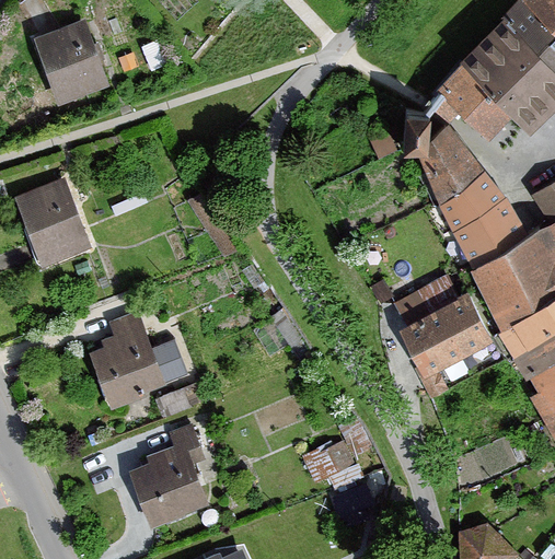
[(554,32),(520,0),(509,0),(494,18),(554,74),(554,32)]
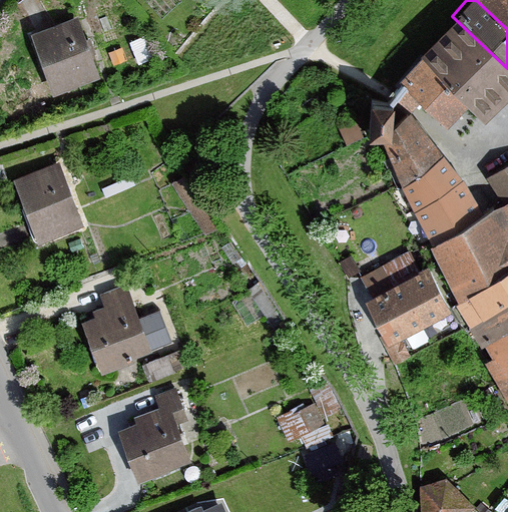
[(476,0),(507,29),(507,0),(476,0)]
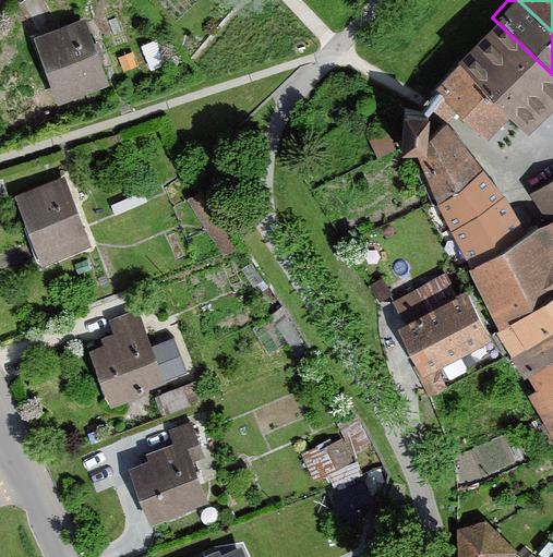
[(552,74),(492,17),(452,59),(454,62),(508,113),(526,130),(552,100),(552,74)]
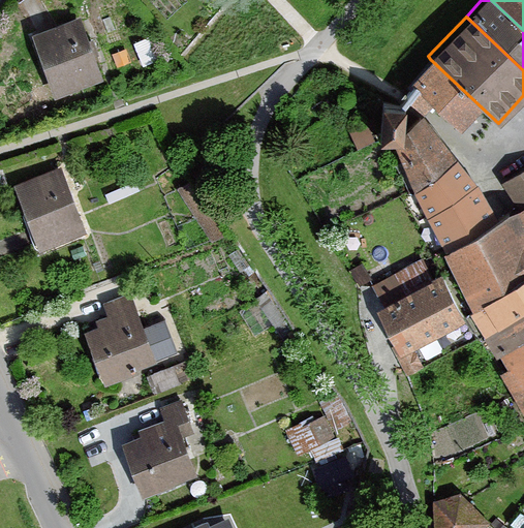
[(103,82),(83,18),(35,32),(31,33),(52,98),(103,82)]
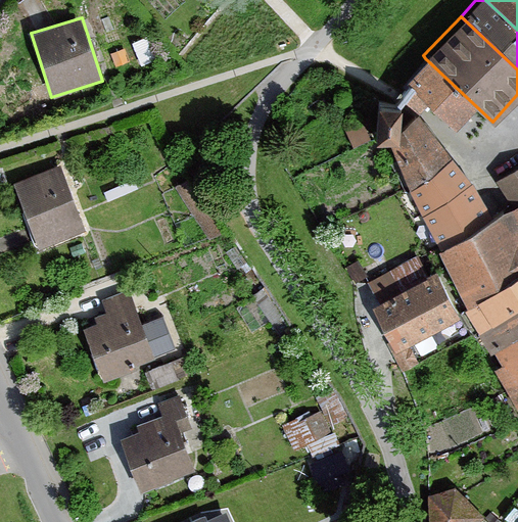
[(476,106),(425,58),(403,82),(406,85),(426,104),(453,131),(476,106)]
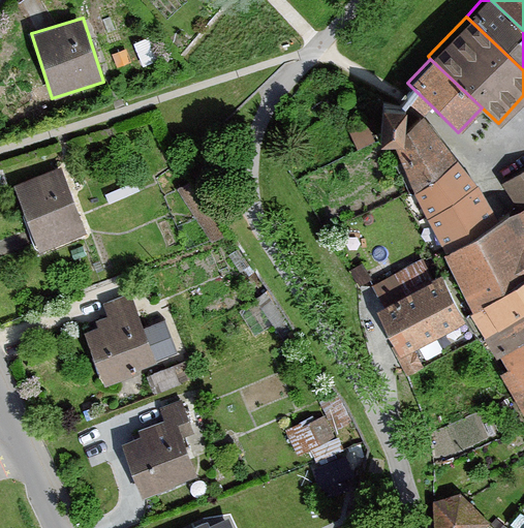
[(431,105),(410,86),(399,98),(394,107),(393,115),(401,117),(409,105),(410,103),(423,112),(431,105)]
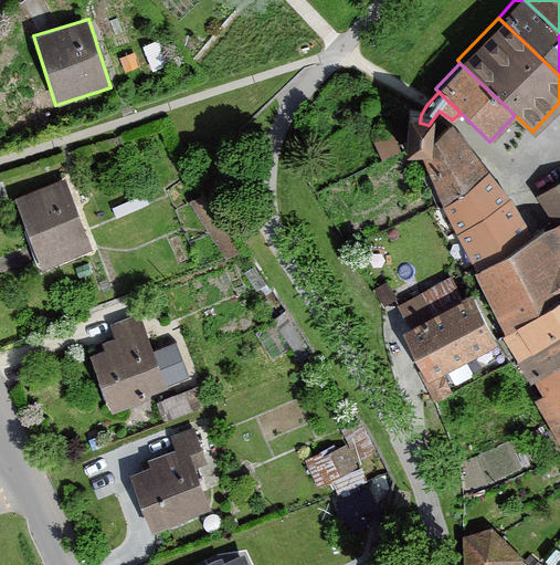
[(420,123),(421,115),(399,114),(397,147),(415,148),(419,148),(419,139),(420,123)]
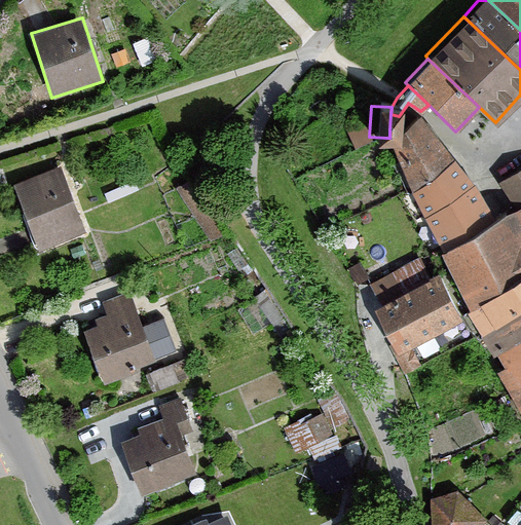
[(389,138),(386,138),(439,247),(493,215),(473,179),(468,181),(416,117),(389,129),(389,138)]
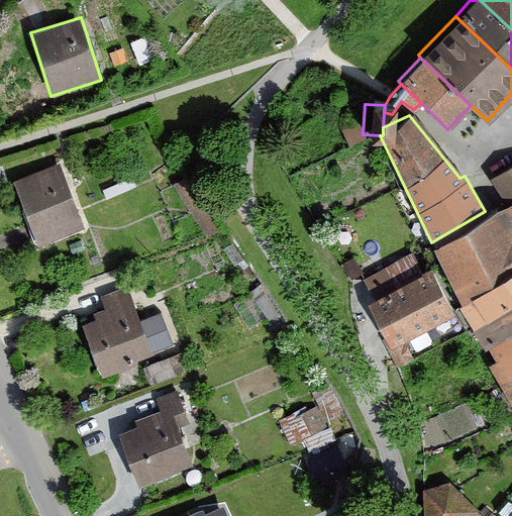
[(82,227),(57,165),(14,182),(39,244),(82,227)]
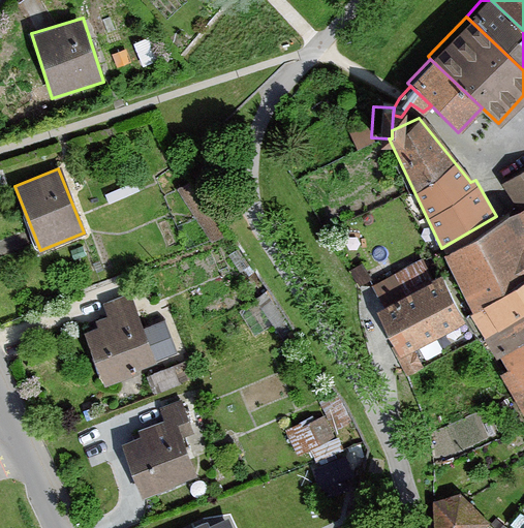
[(523,169),(501,183),(517,209),(523,207),(523,169)]
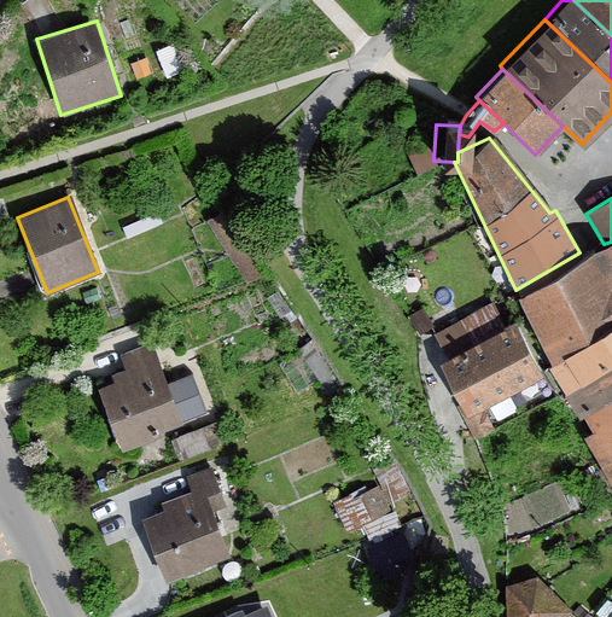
[(611,242),(604,244),(580,252),(516,290),(510,292),(543,359),(611,319),(611,242)]
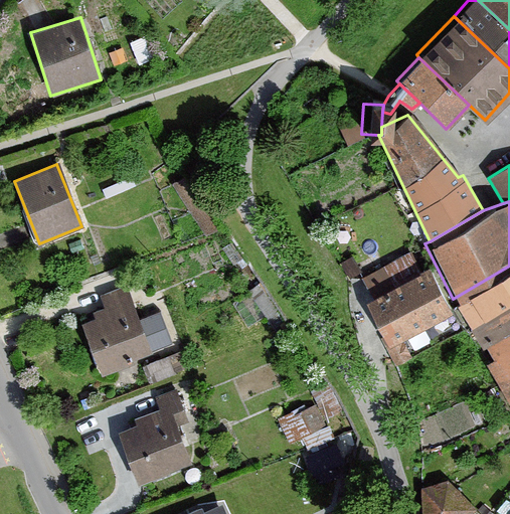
[(451,313),(427,267),(420,270),(412,253),(356,282),(365,300),(363,301),(385,346),(451,313)]
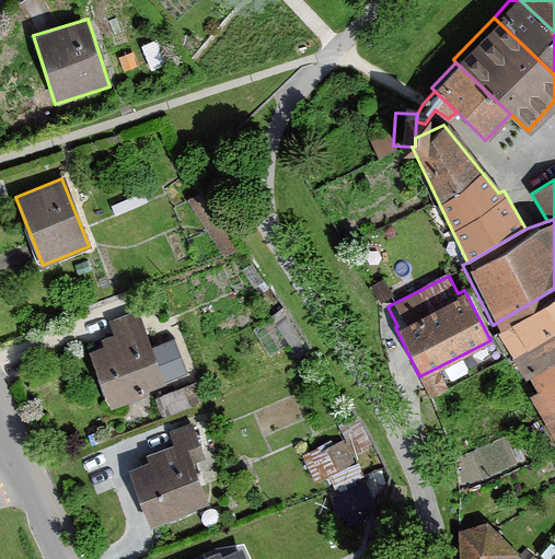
[(554,289),(493,325),(513,360),(522,376),(525,375),(554,358),(554,289)]
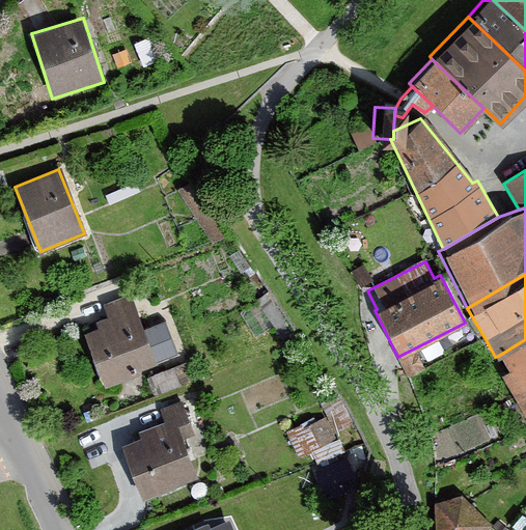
[(146,347),(130,296),(104,304),(107,316),(94,321),(97,328),(85,332),(102,387),(138,377),(136,370),(162,362),(156,344),(146,347)]
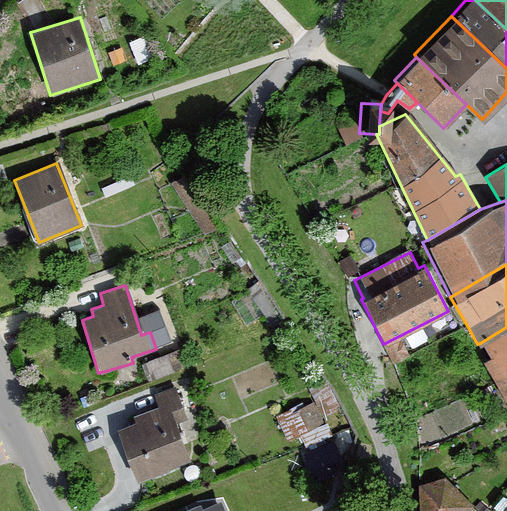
[(506,327),(480,343),(488,357),(481,361),(506,401),(506,327)]
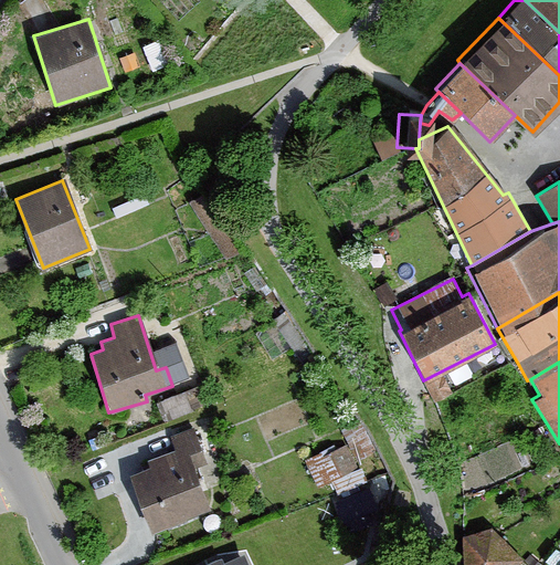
[(210,407),(199,375),(179,380),(183,396),(160,404),(166,421),(210,407)]
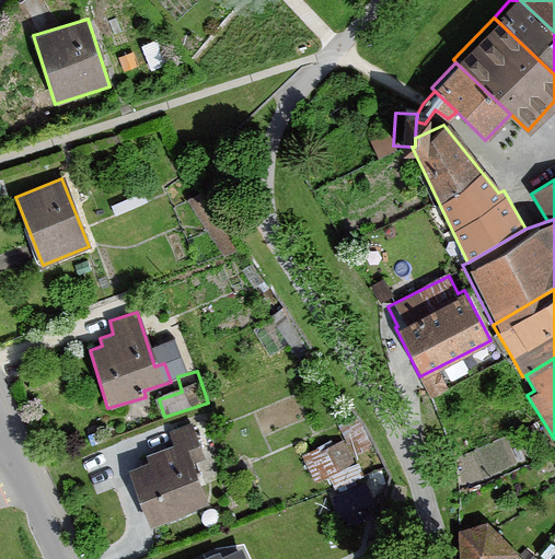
[(377,445),(362,417),(344,426),(358,454),(377,445)]
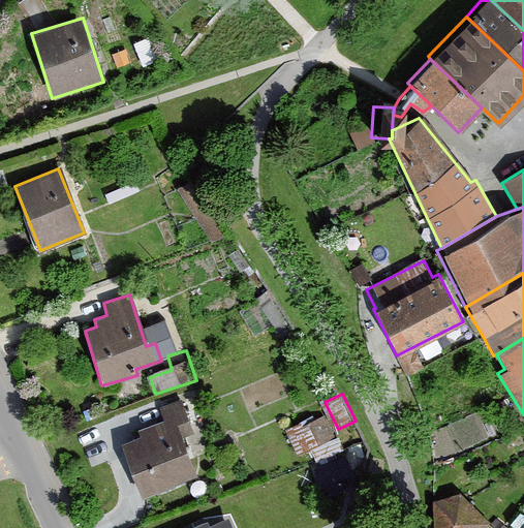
[(194,435),(182,401),(159,409),(163,421),(137,429),(140,435),(120,442),(140,497),(196,477),(183,439),(194,435)]
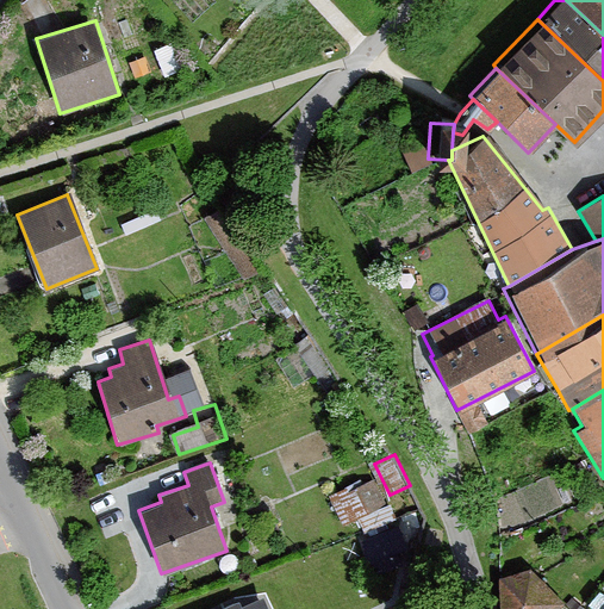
[(392,503),(380,478),(337,498),(349,523),(392,503)]
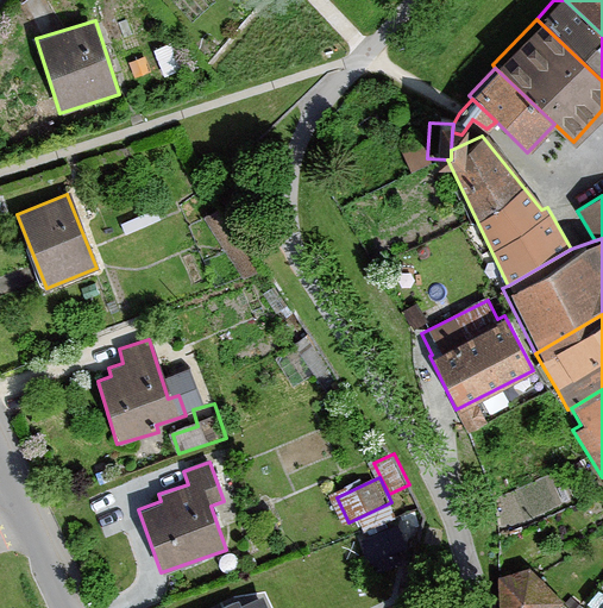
[(396,503),(363,518),(369,533),(402,520),(396,503)]
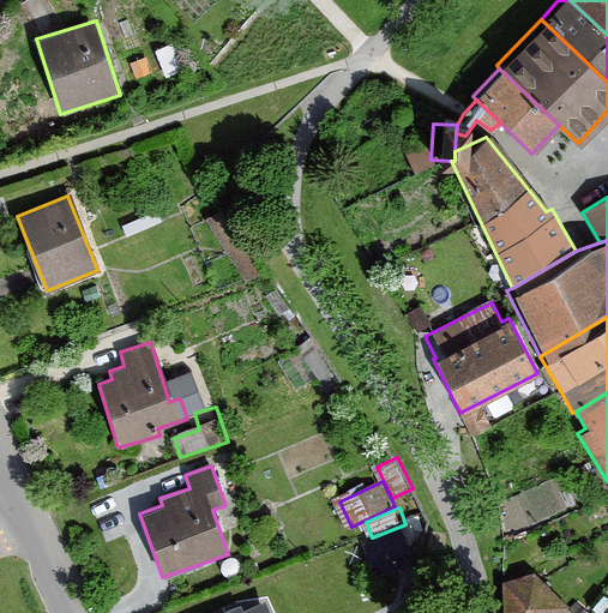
[(383,569),(408,559),(404,551),(403,548),(414,545),(405,524),(372,538),(371,538),(383,569)]
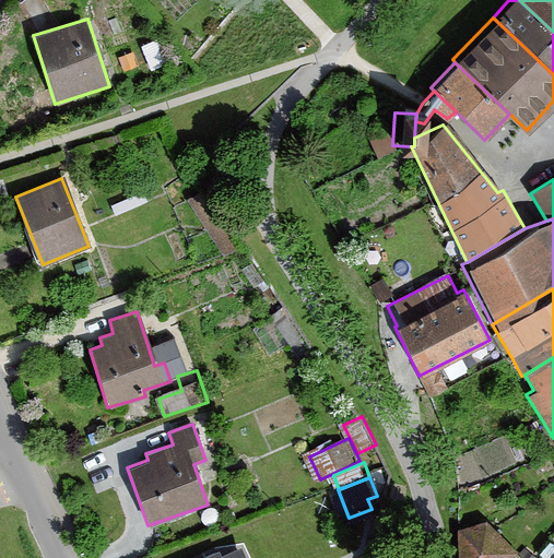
[(460,557),(509,557),(518,554),(487,523),(460,532),(460,557)]
